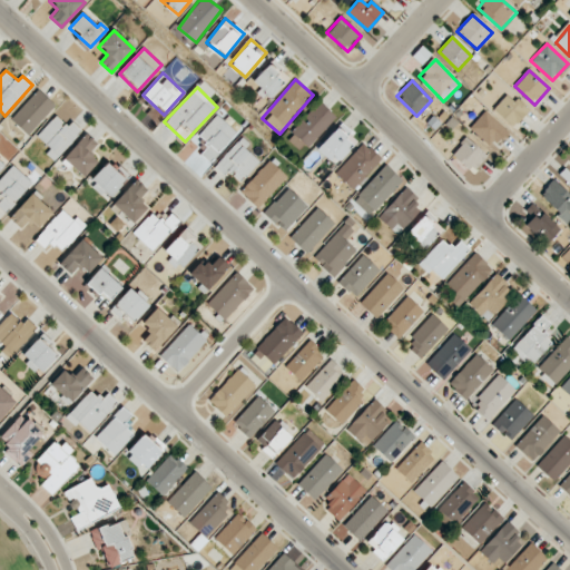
[(10,119),(27,135),(55,106),(38,90),(10,119)]
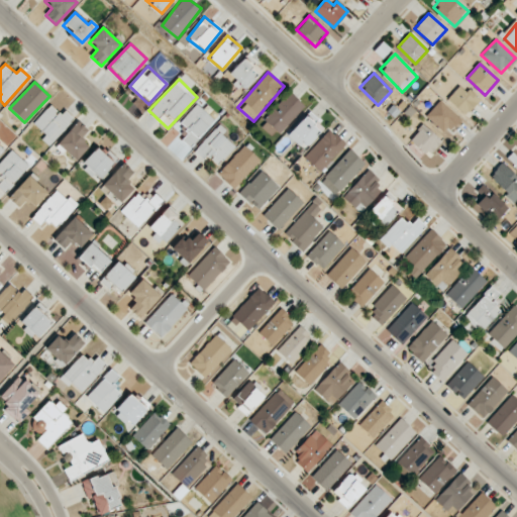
[(479,101),(460,84),(446,99),(464,116),(479,101)]
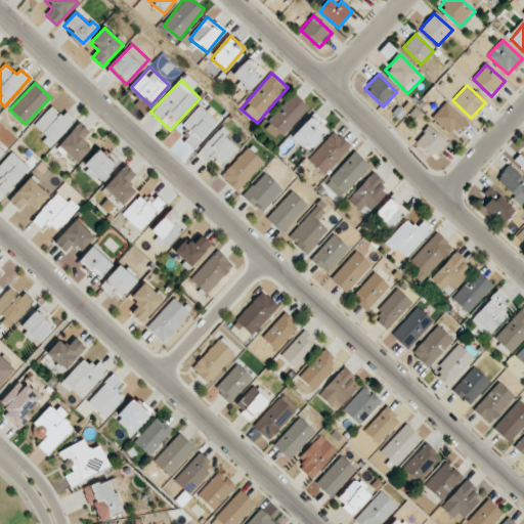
[(263,127),(276,139),(308,106),(295,94),(263,127)]
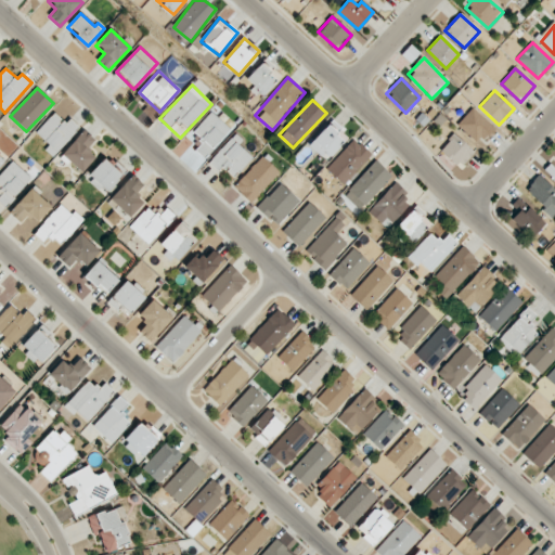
[(457,125),(478,143),(493,127),(473,107),(457,125)]
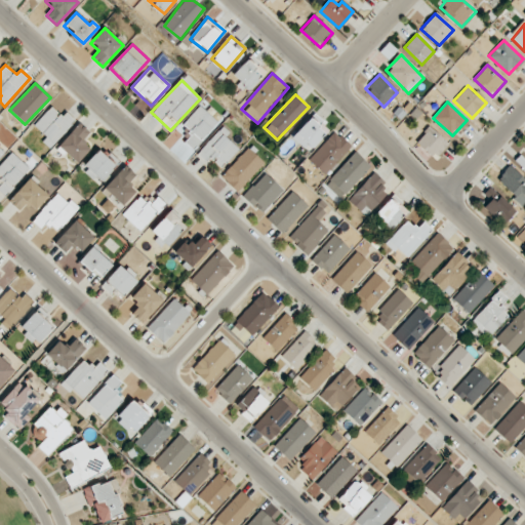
[(182,125),(192,134),(185,142),(193,149),(217,122),(200,106),(182,125)]
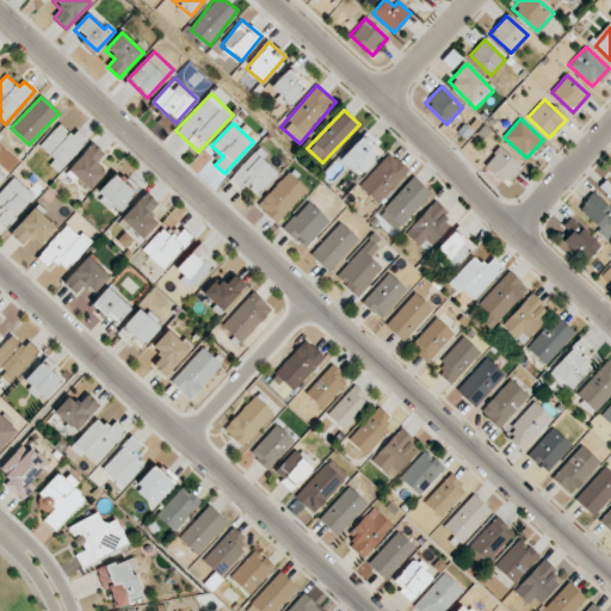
[(53,159),(49,164),(57,172),(87,140),(78,130),(72,136),(60,124),(39,146),(53,159)]
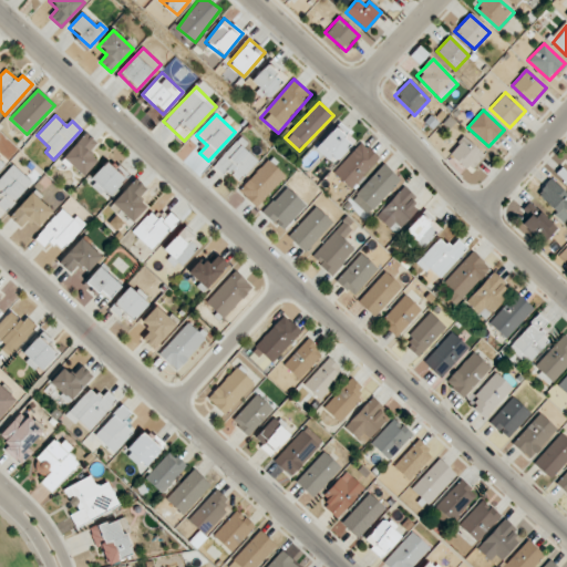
[(354,137),(338,123),(315,148),(331,163),(354,137)]
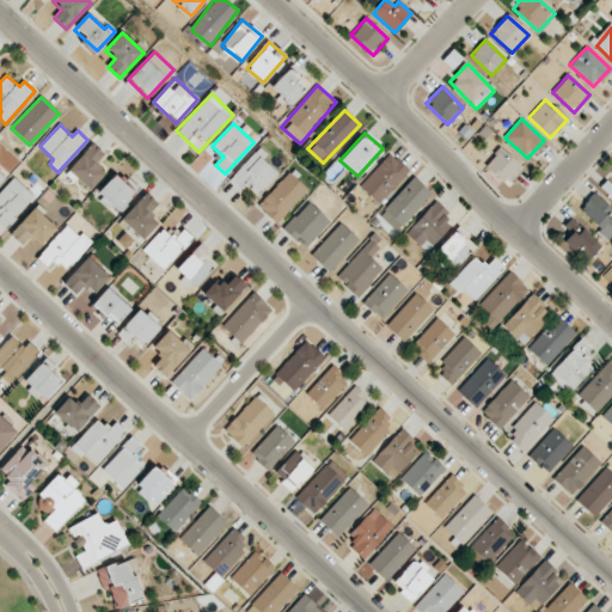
[(105,154),(92,142),(67,170),(90,190),(105,173),(96,164),(105,154)]
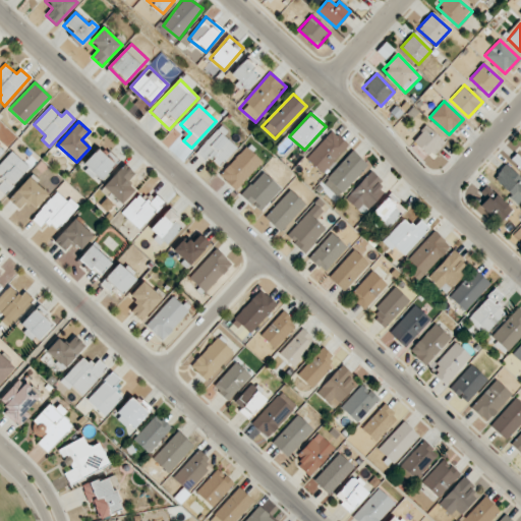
[(445,142),(426,126),(413,140),(431,157),(445,142)]
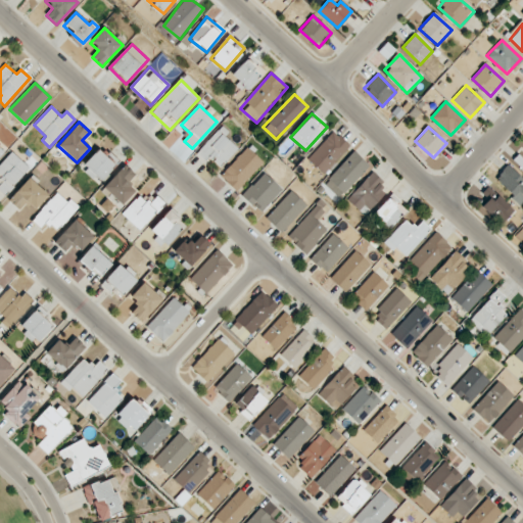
[(196,153),(205,160),(208,157),(220,168),(239,146),(219,129),(196,153)]
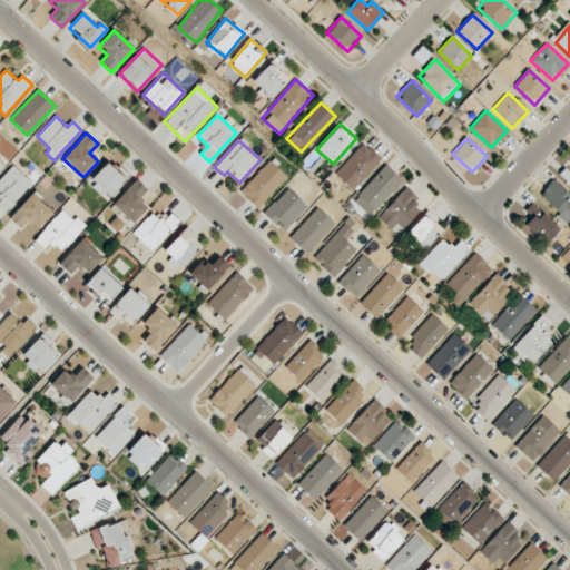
[(352,189),(382,159),(364,143),(334,172),(352,189)]
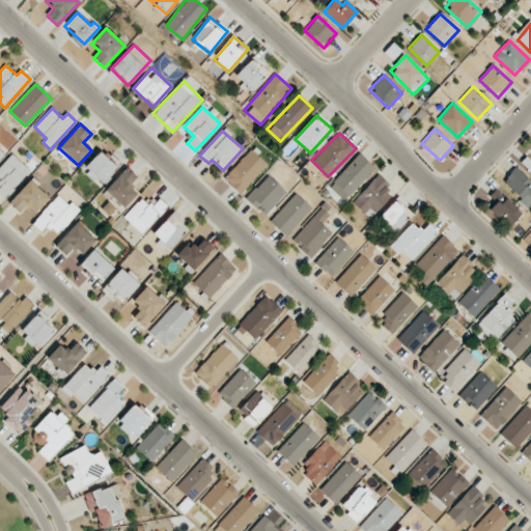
[(267,164),(250,149),(224,179),(241,194),(267,164)]
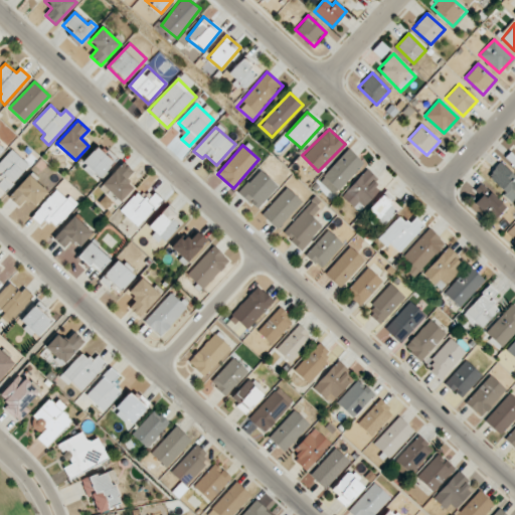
[(97,146),(81,163),(100,178),(115,161),(97,146)]
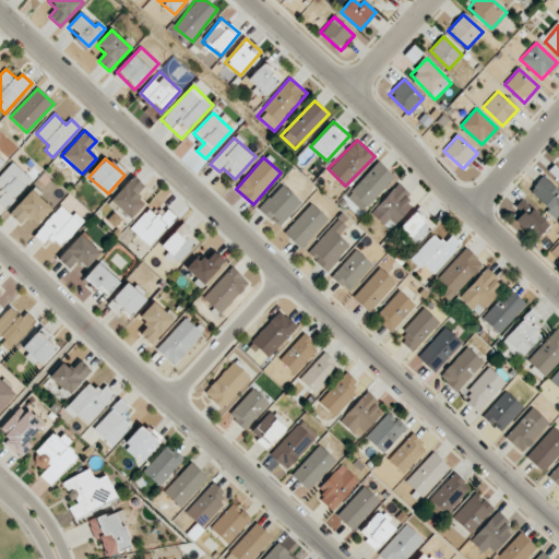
[(32,179),(12,162),(0,175),(0,191),(2,193),(0,194),(0,202),(6,207),(32,179)]
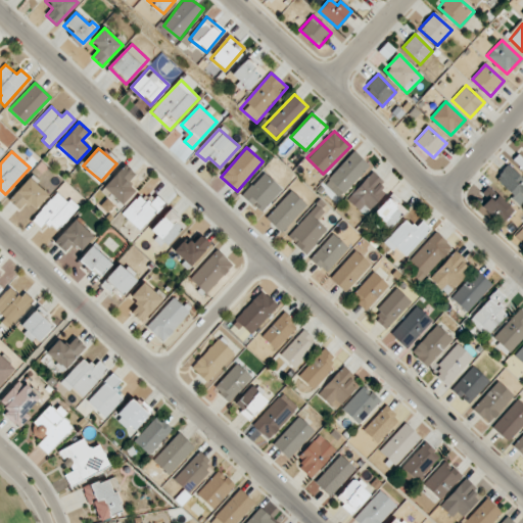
[(370,165),(353,151),(328,179),(343,193),(370,165)]
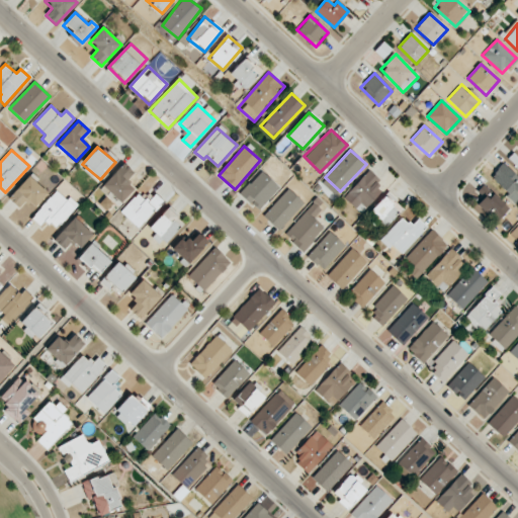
[(517,167),(517,156),(514,153),(508,158),(517,167)]
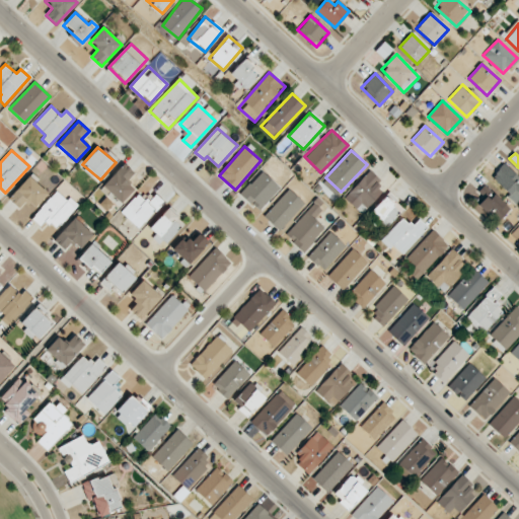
[(135,172),(124,163),(102,186),(122,203),(135,189),(127,181),(135,172)]
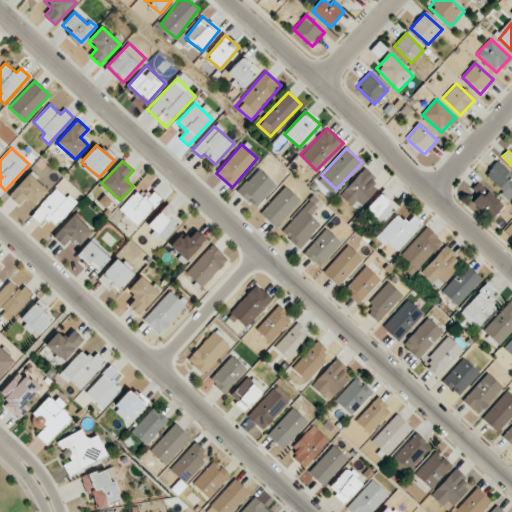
[(485,174),(505,195),(511,187),(511,175),(498,162),(485,174)]
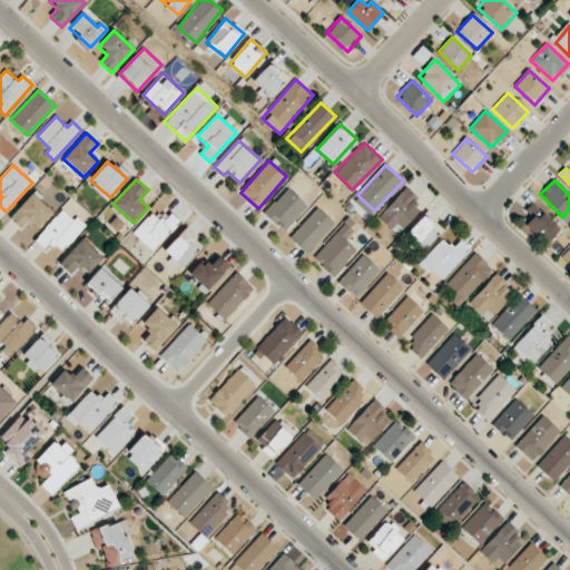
[(379,217),(396,234),(424,205),(406,187),(379,217)]
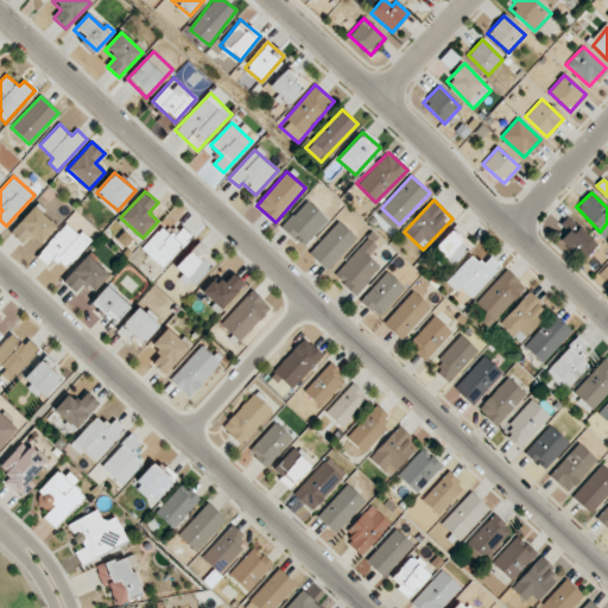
[(282,227),(303,247),(328,220),(306,201),(282,227)]
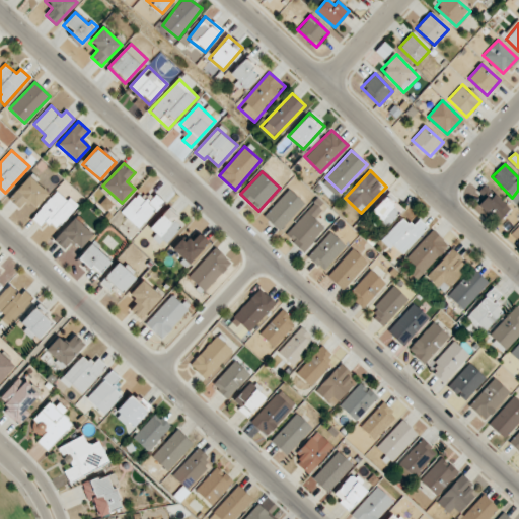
[(48,193),(28,175),(8,198),(19,208),(26,200),(34,207),(48,193)]
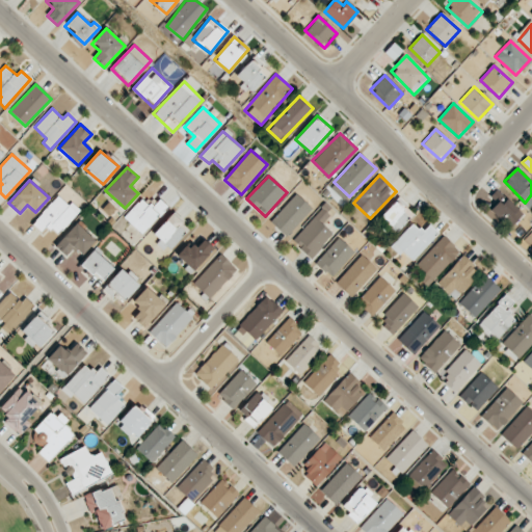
[(57,235),(78,212),(59,194),(32,223),(44,234),(49,228),(57,235)]
